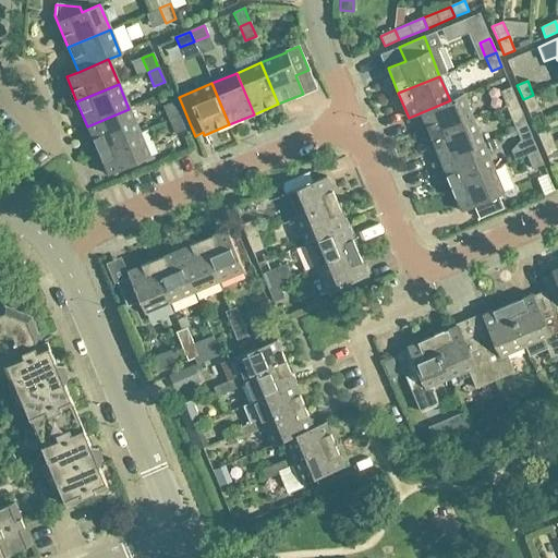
[(517,101),(510,87),(500,92),(506,106),(517,101)]
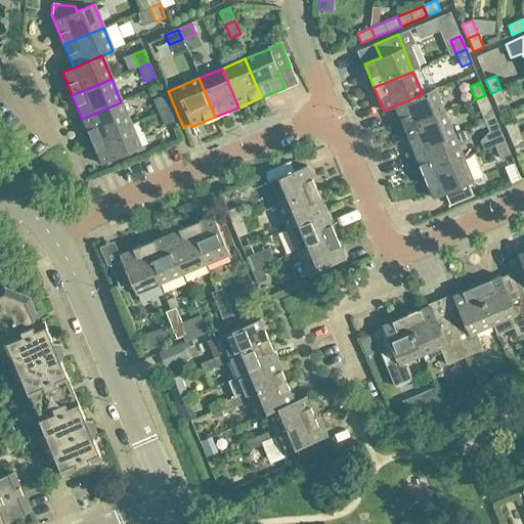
[(443,113),(434,89),(423,94),(384,111),(384,112),(395,106),(404,129),(443,113)]
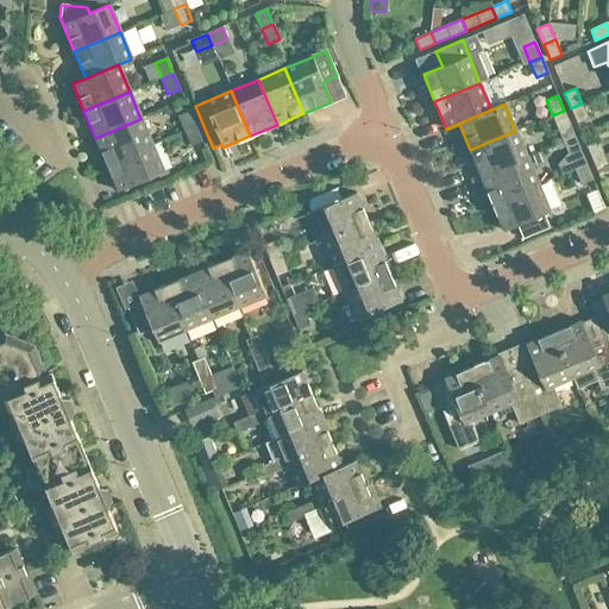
[(589,119),(582,104),(571,108),(577,124),(589,119)]
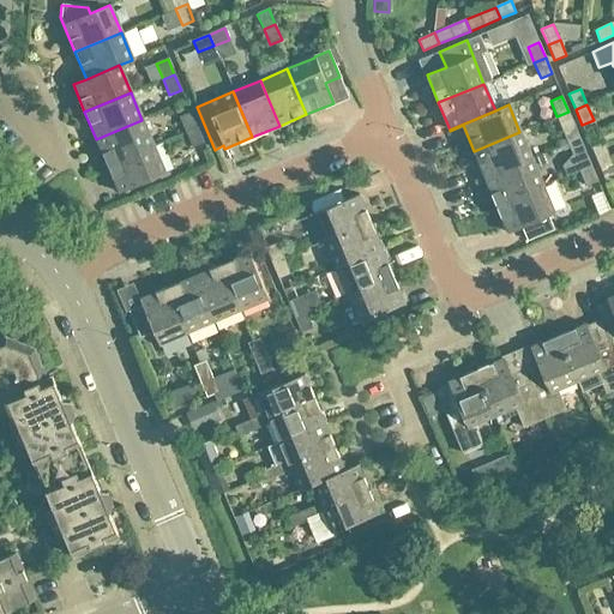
[(575,127),(569,112),(557,116),(564,132),(575,127)]
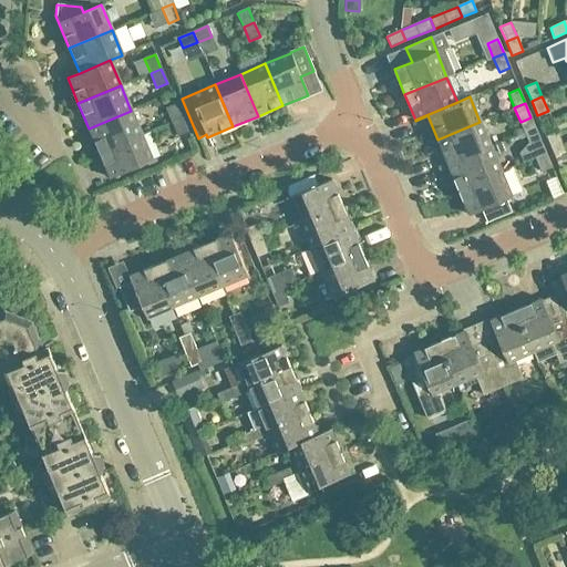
[(182,119),(176,104),(165,109),(172,123),(182,119)]
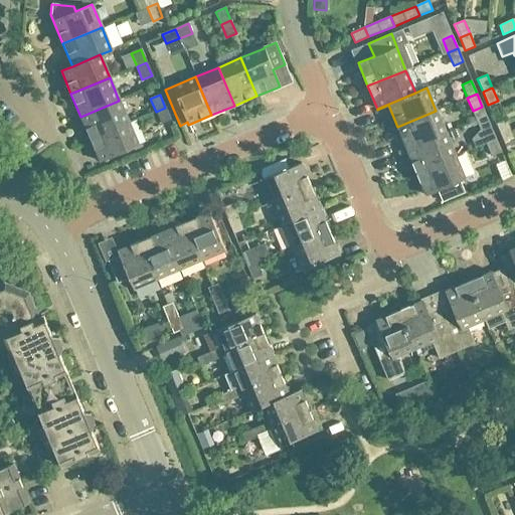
[(129,123),(119,101),(80,117),(90,139),(129,123)]
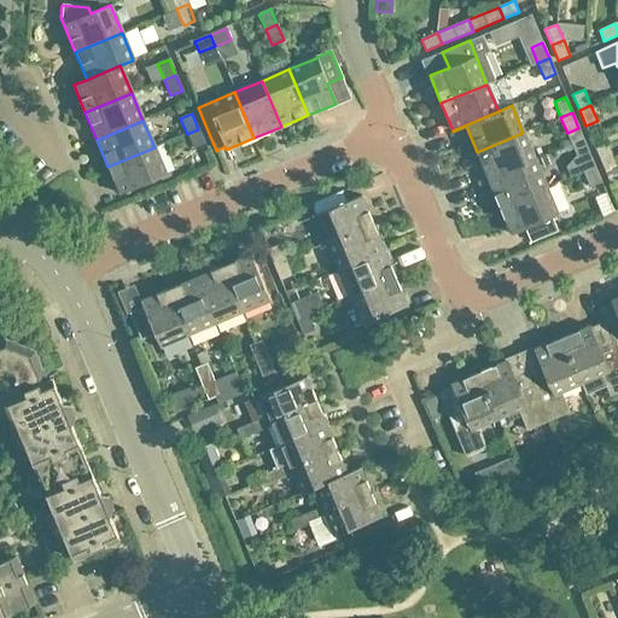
[(205,145),(198,129),(187,134),(193,150),(205,145)]
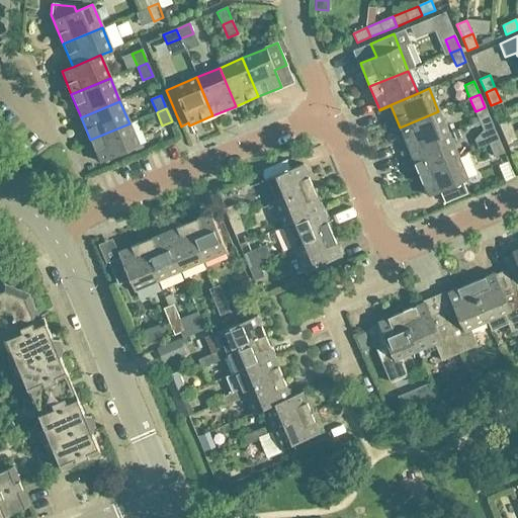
[(448,134),(438,111),(400,127),(410,150),(448,134)]
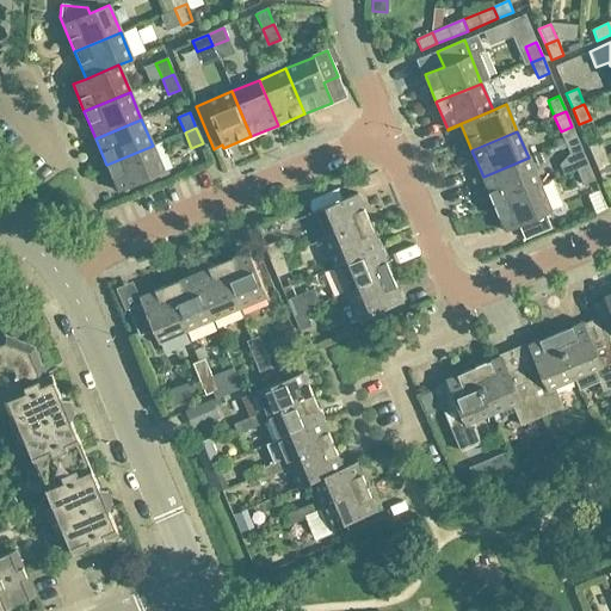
[(600,142),(588,147),(596,162),(606,158),(600,142)]
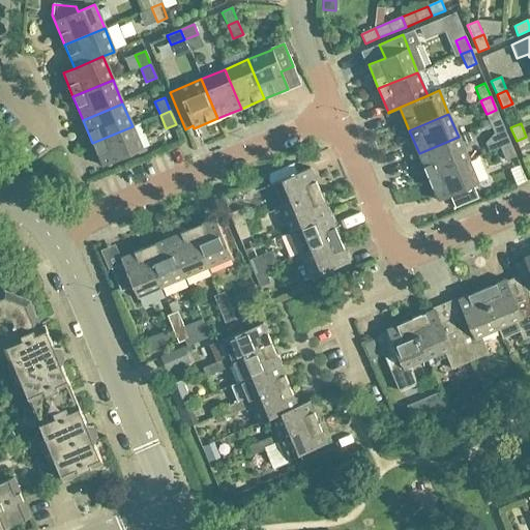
[(142,150),(133,126),(92,143),(102,167),(142,150)]
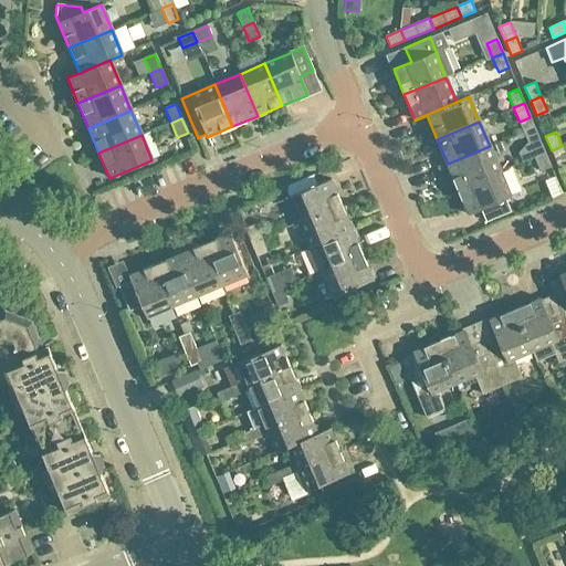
[(545,153),(540,139),(528,143),(535,157),(545,153)]
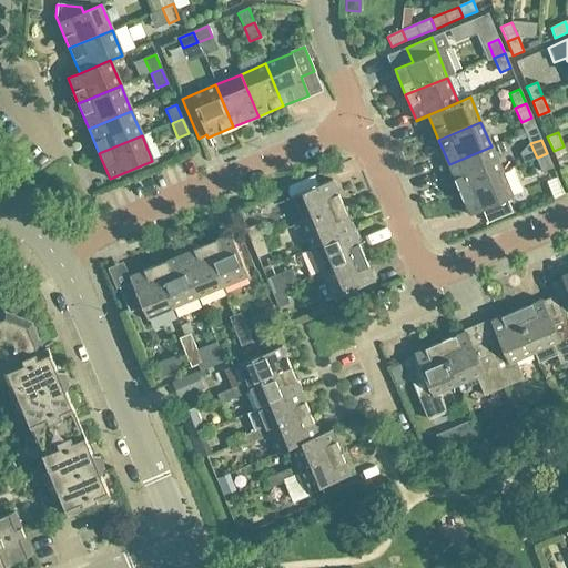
[(501,172),(492,146),(449,164),(459,190),(501,172)]
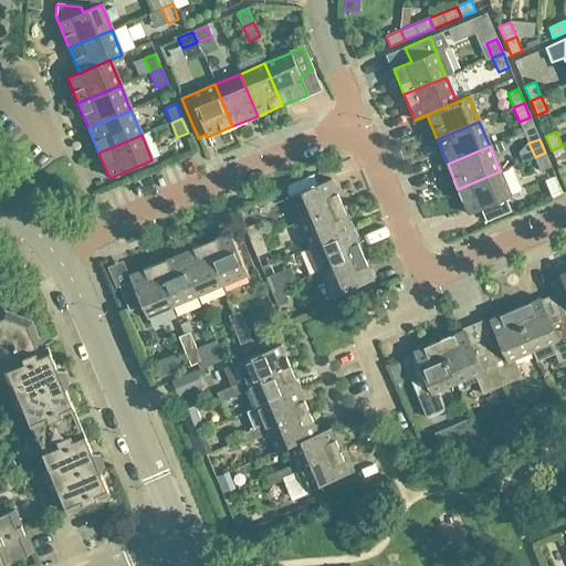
[(565,160),(565,155),(562,146),(552,150),(557,165),(565,160)]
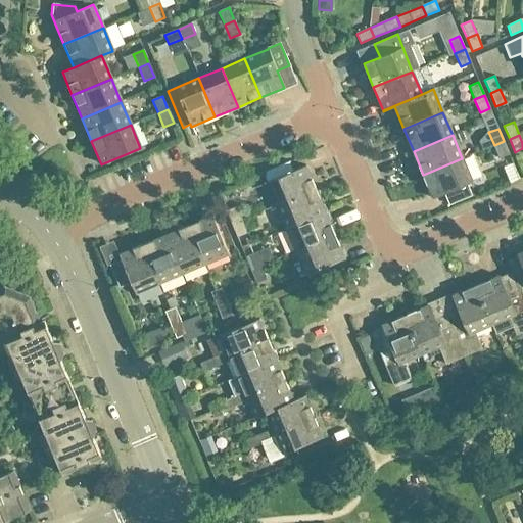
[(509,154),(504,141),(494,145),(500,158),(509,154)]
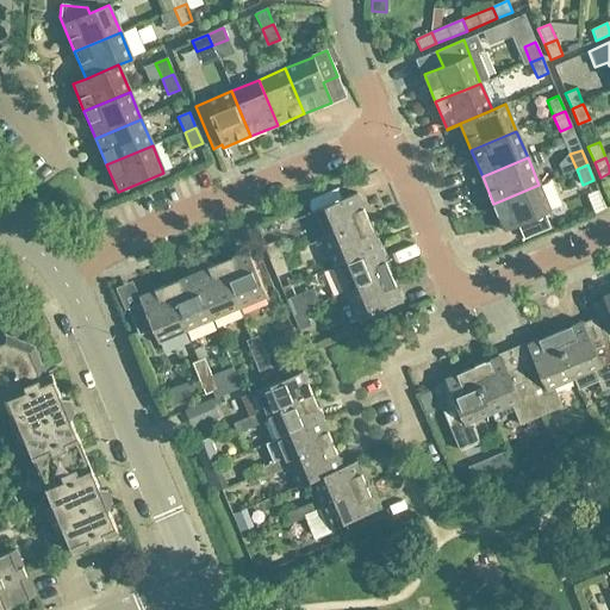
[(545,215),(551,212),(539,185),(493,204),(505,231),(518,225),(524,238),(551,228),(545,215)]
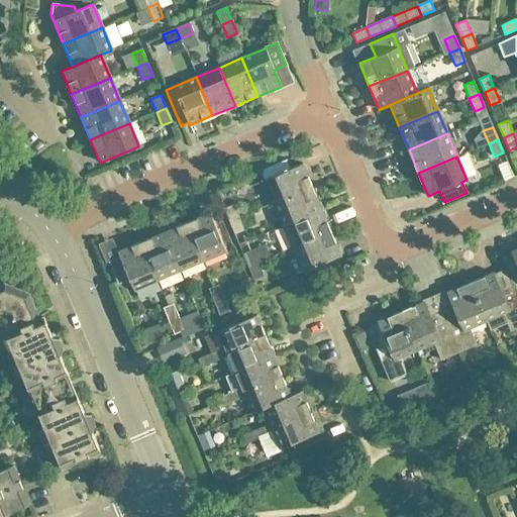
[(312,187),(302,164),(264,180),(274,203),(312,187)]
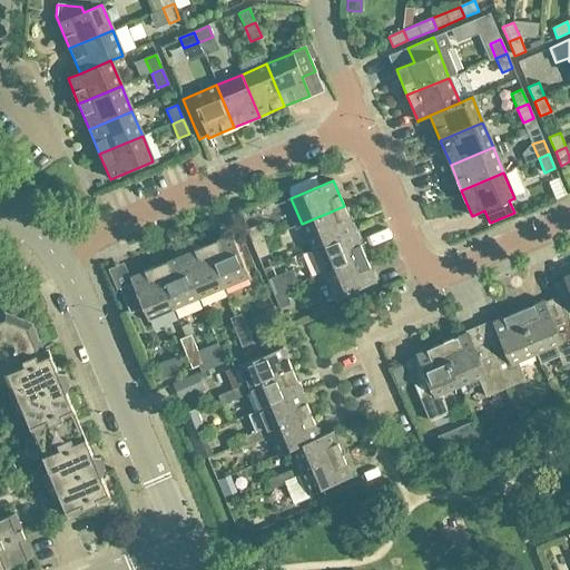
[(354,232),(344,206),(302,224),(312,248),(354,232)]
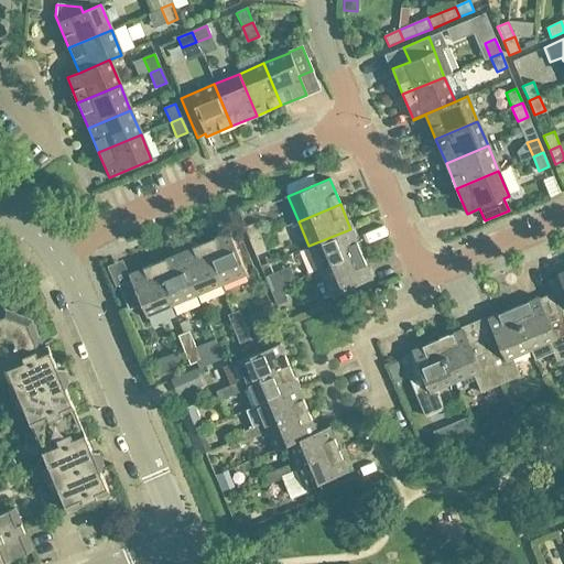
[(260,238),(253,224),(243,228),(249,242),(260,238)]
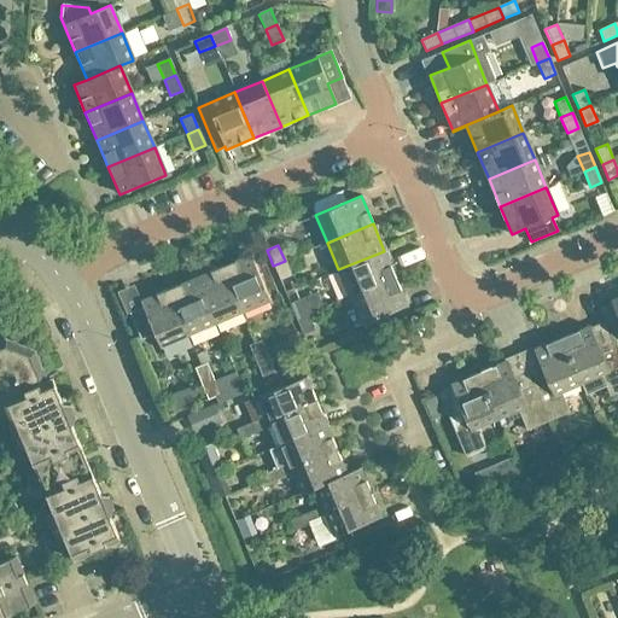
[(297,258),(302,273),(330,262),(324,249),(297,258)]
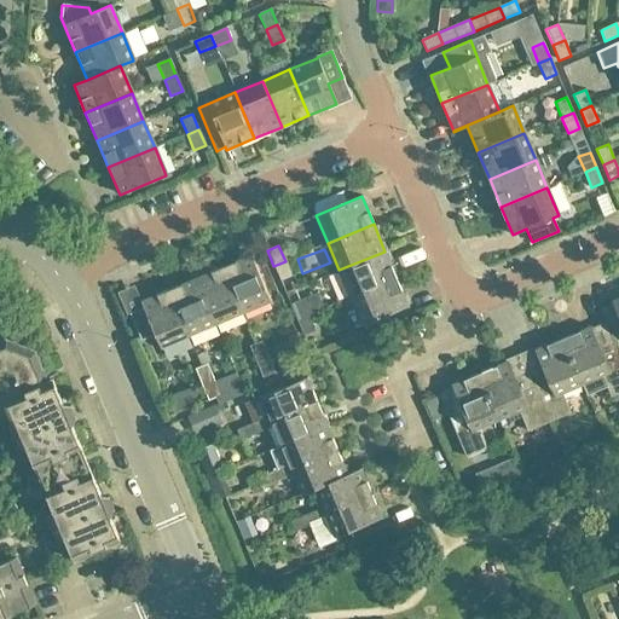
[(395,278),(385,252),(339,270),(350,298),(395,278)]
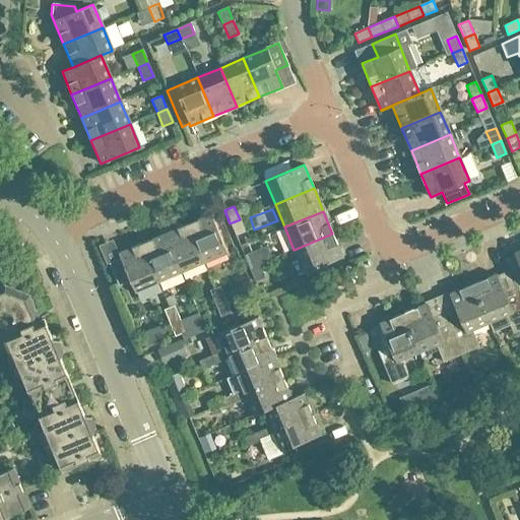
[(226,253),(210,214),(187,224),(203,263),(226,253)]
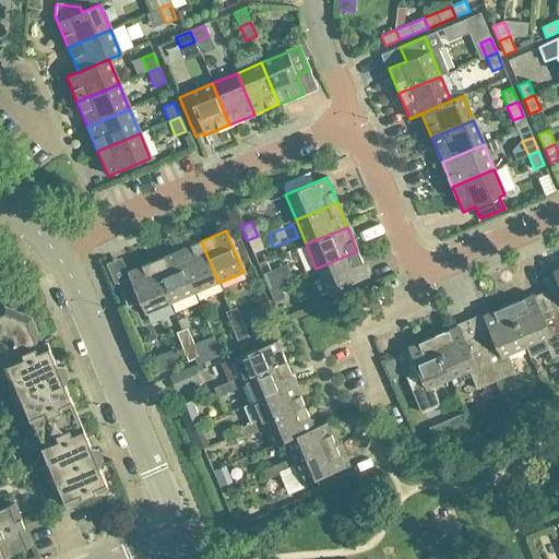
[(263,250),(258,236),(247,240),(253,254),(263,250)]
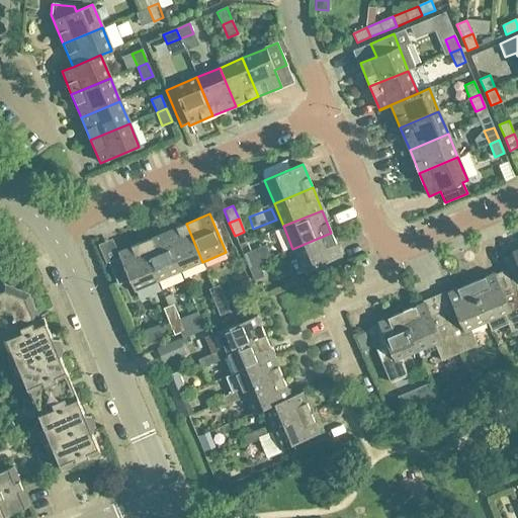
[(202,262),(186,224),(164,233),(180,271),(202,262)]
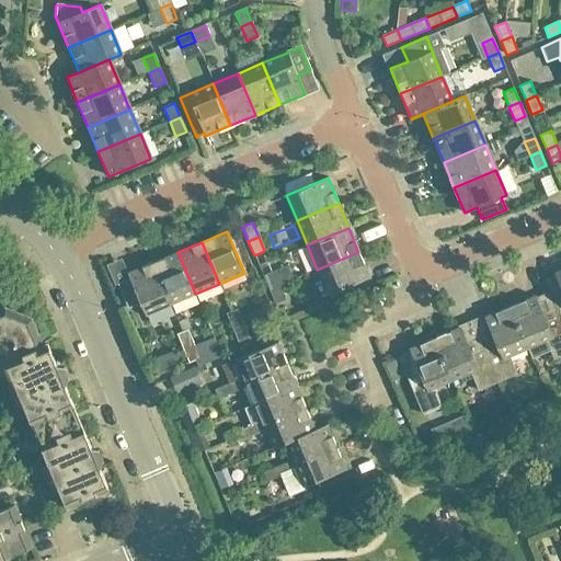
[(195,294),(178,252),(152,263),(170,305),(195,294)]
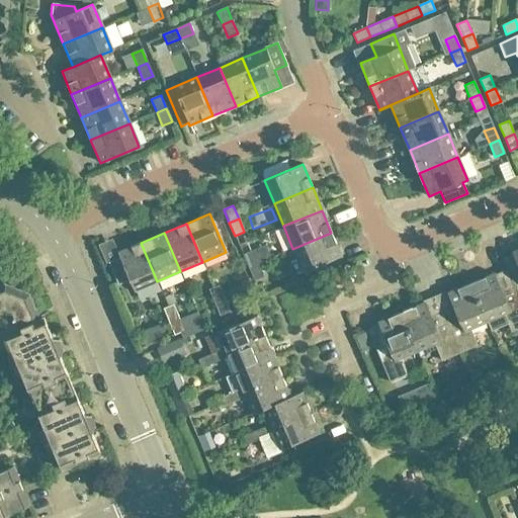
[(341,256),(331,233),(292,249),(303,272),(341,256)]
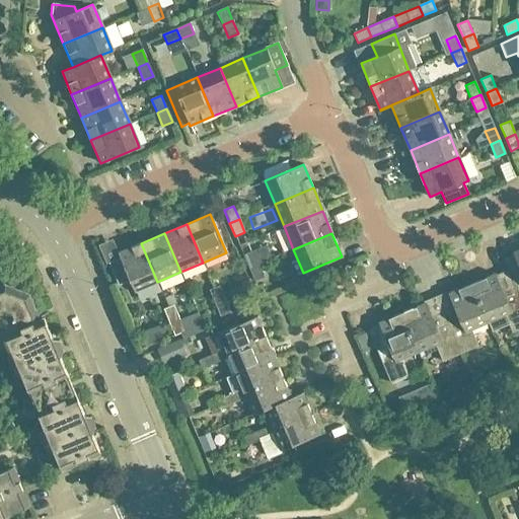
[(157,282),(141,243),(118,252),(121,258),(109,264),(119,286),(130,281),(134,291),(157,282)]
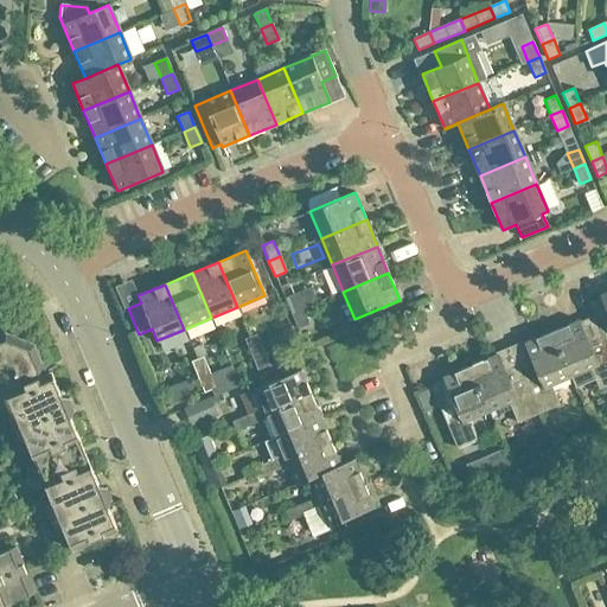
[(302,310),(295,294),(285,299),(291,314),(302,310)]
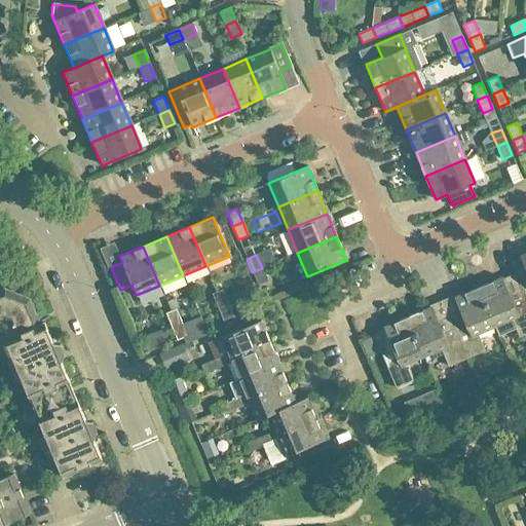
[(267,282),(262,268),(252,272),(258,286),(267,282)]
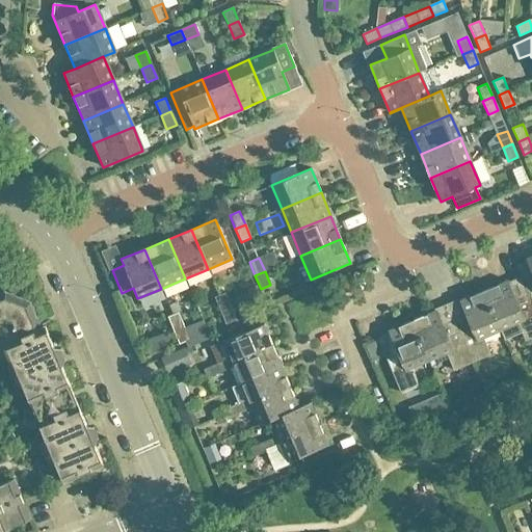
[(531,306),(524,287),(520,278),(508,284),(507,281),(483,291),(500,330),(504,340),(522,333),(525,341),(531,337),(531,306)]
